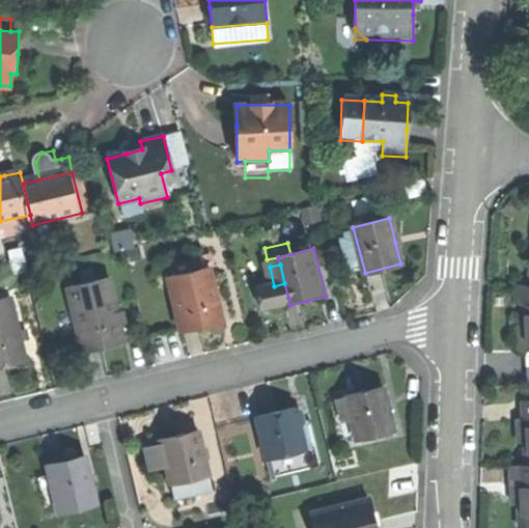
[(172,276),(185,329),(203,324),(222,320),(209,267),(172,276)]
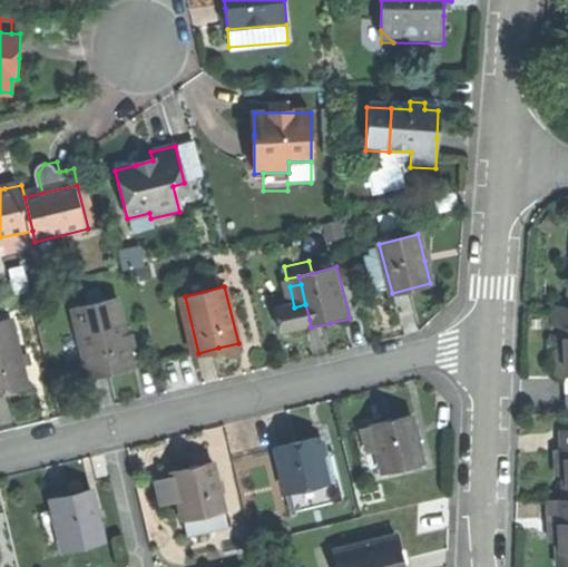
[(75,312),(92,382),(110,378),(135,371),(116,301),(75,312)]
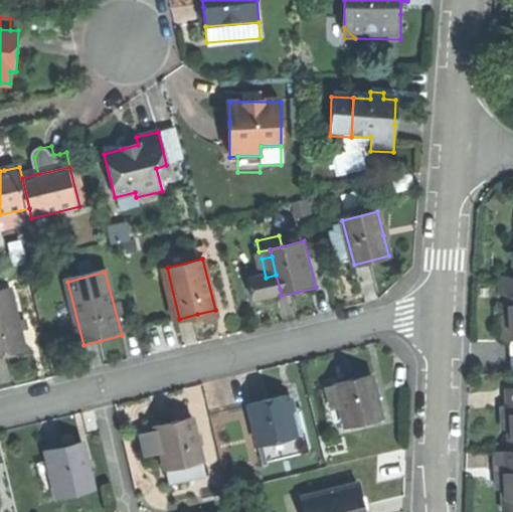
[(501,293),(507,292),(512,292),(512,273),(500,274),(501,293)]
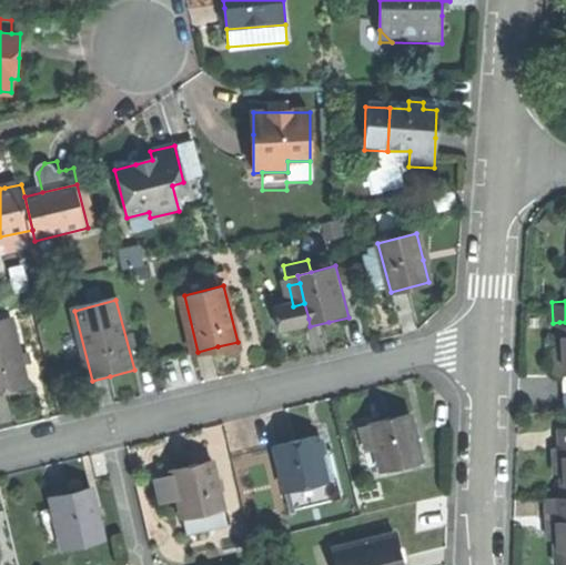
[(309,319),(304,303),(293,306),(297,322),(309,319)]
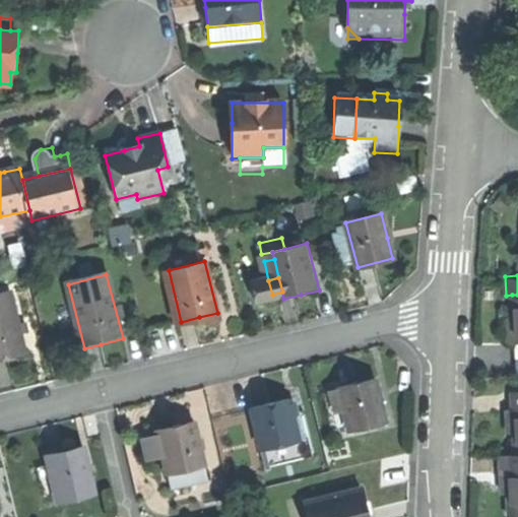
[(0,362),(6,360),(25,356),(9,295),(0,297),(0,362)]
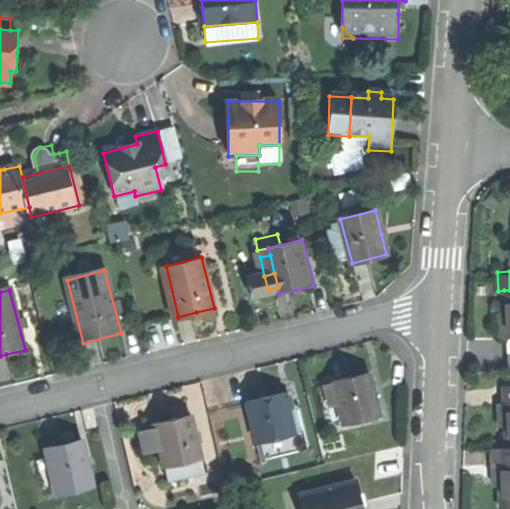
[(502,336),(509,336),(509,335),(509,312),(505,313),(501,313),(502,324),(502,336)]
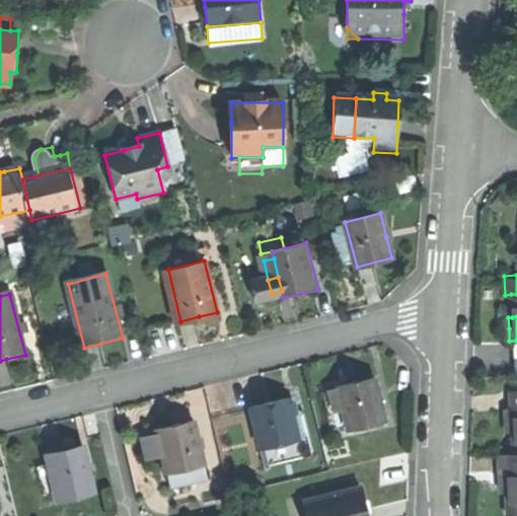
[(345,421),(347,428),(383,420),(373,375),(352,380),(336,384),(337,388),(342,407),(345,421)]
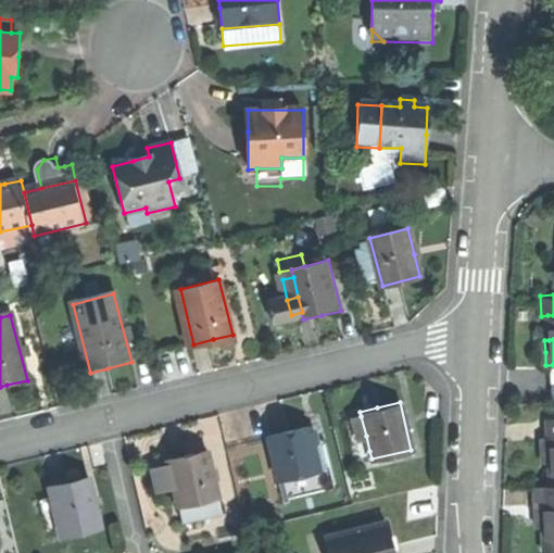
[(351,418),(355,438),(366,436),(361,416),(351,418)]
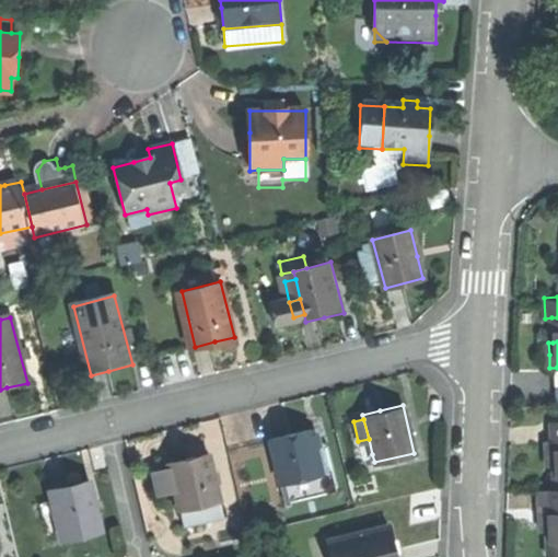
[(276,436),(286,480),(325,471),(314,427),(292,432),(276,436)]
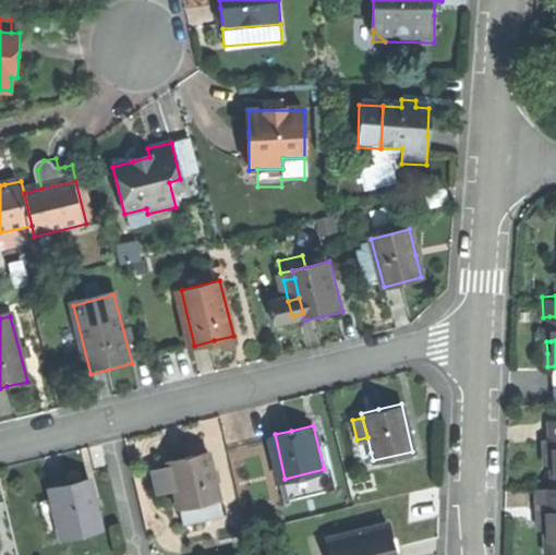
[(547,461),(552,461),(555,460),(555,436),(551,436),(546,437),(546,449),(547,461)]
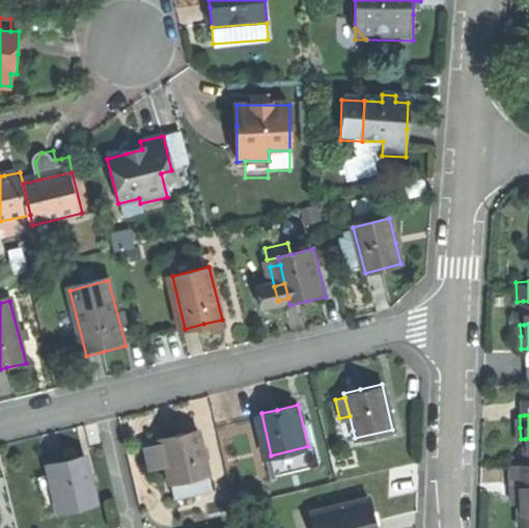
[(342,433),(353,431),(350,416),(339,418),(342,433)]
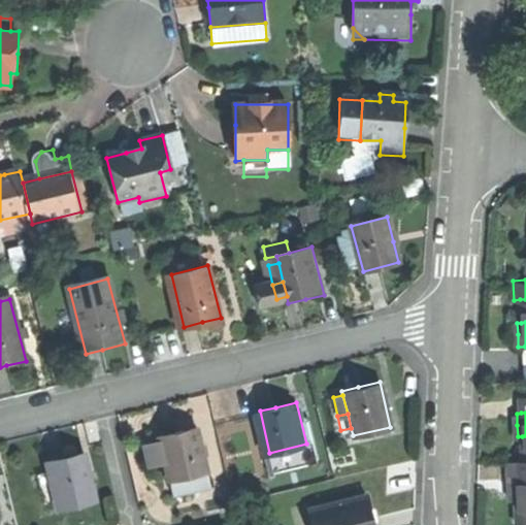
[(176,432),(161,436),(162,443),(168,464),(172,483),(212,472),(200,426),(176,432)]
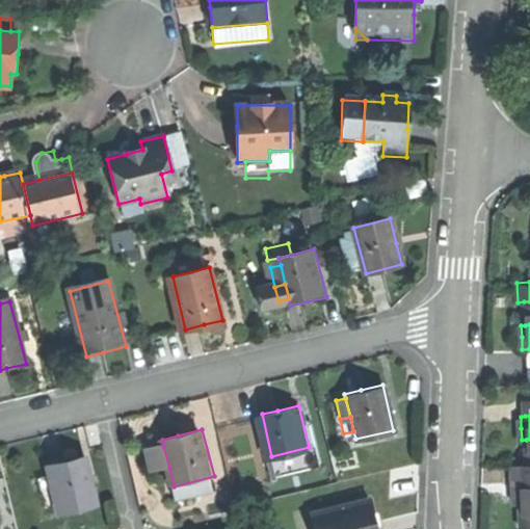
[(154,471),(169,468),(163,446),(148,450),(154,471)]
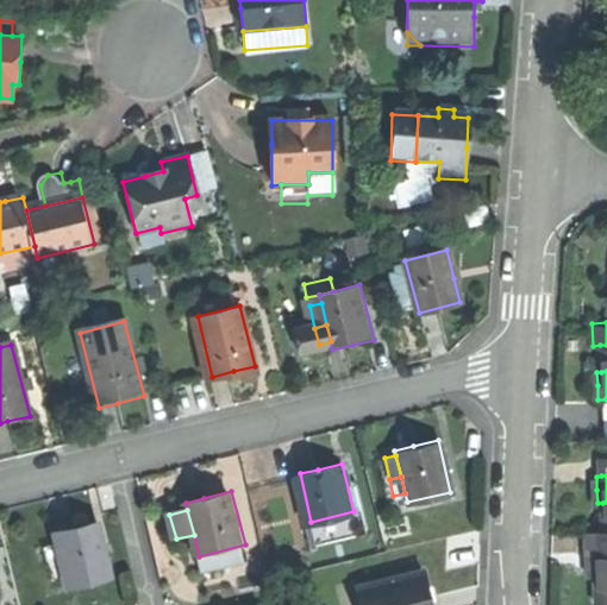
[(57,534),(69,584),(112,574),(100,524),(74,530),(57,534)]
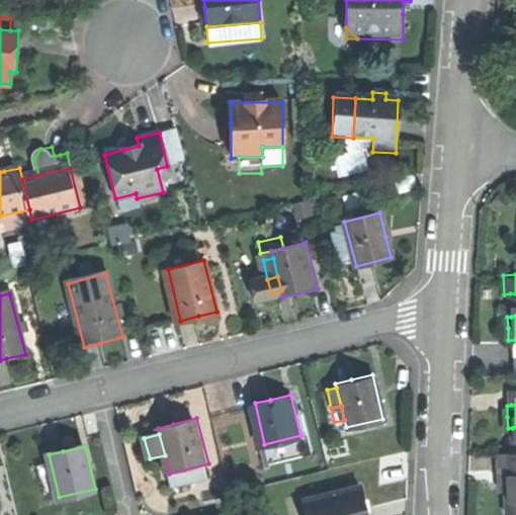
[(515,513),(515,450),(513,450),(502,450),(502,465),(512,464),(513,490),(506,491),(507,514),(515,513)]
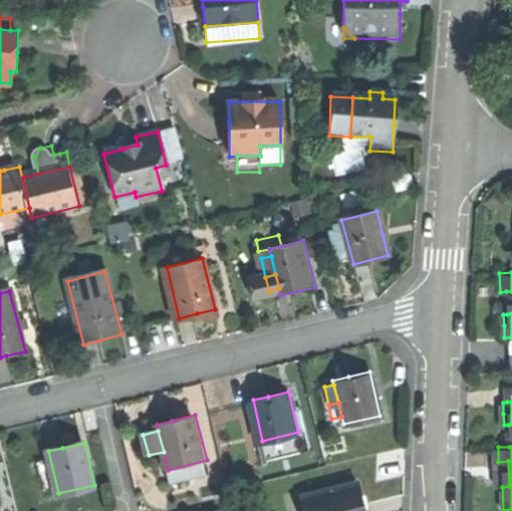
[(210,474),(207,460),(168,470),(172,484),(210,474)]
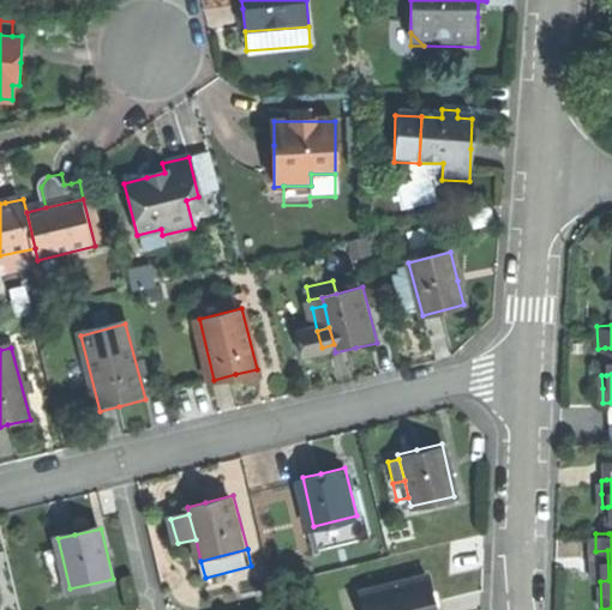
[(588,581),(600,581),(609,580),(607,550),(595,551),(588,551),(588,568),(588,581)]
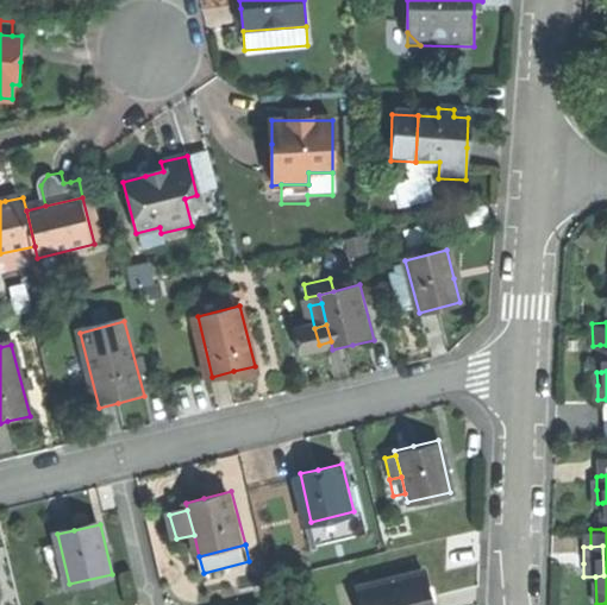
[(357,585),(361,604),(433,604),(432,596),(425,568),(357,585)]
